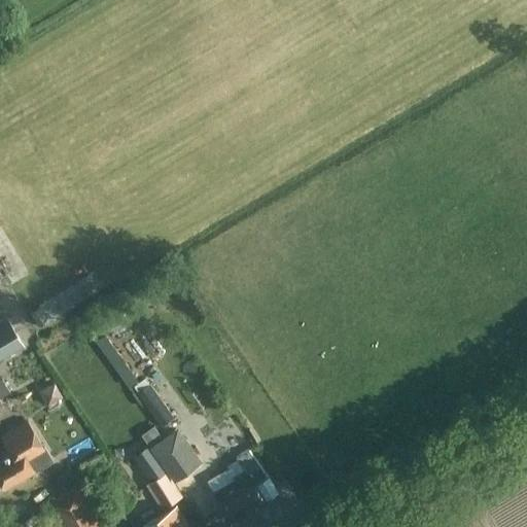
[(71,285),(42,306),(49,315),(78,295),(71,285)]
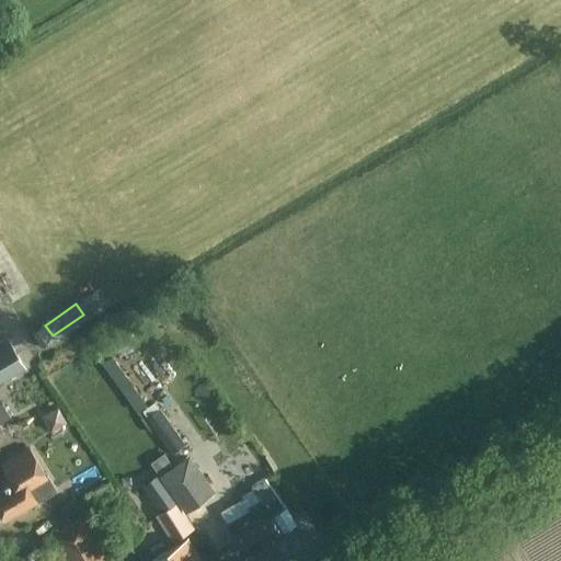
[(0,381),(24,368),(7,338),(0,341),(0,381)]
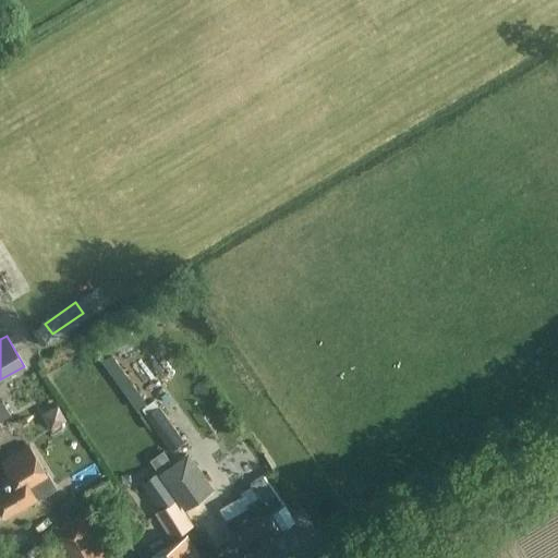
[(0,432),(0,420),(10,414),(1,400),(0,400),(0,435),(1,435),(0,432)]
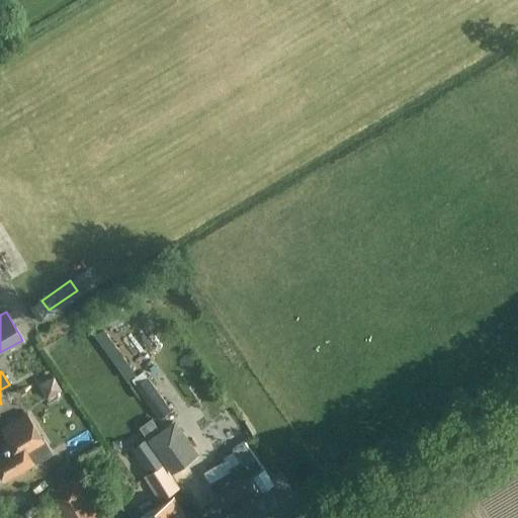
[(135,385),(158,418),(171,409),(148,376),(135,385)]
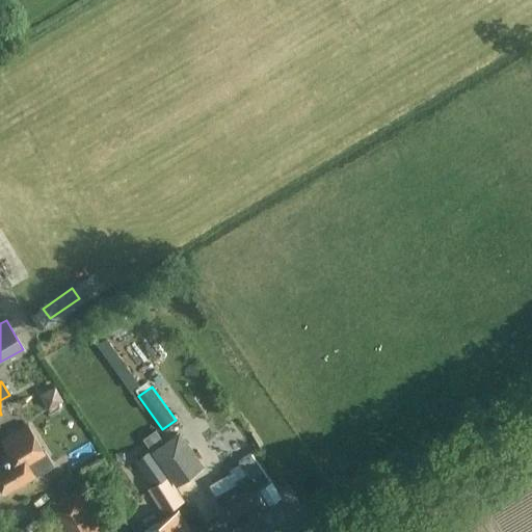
[(26,461),(35,456),(43,451),(26,423),(0,437),(0,440),(6,451),(0,454),(0,456),(1,459),(0,460),(0,485),(3,491),(33,474),(26,461)]
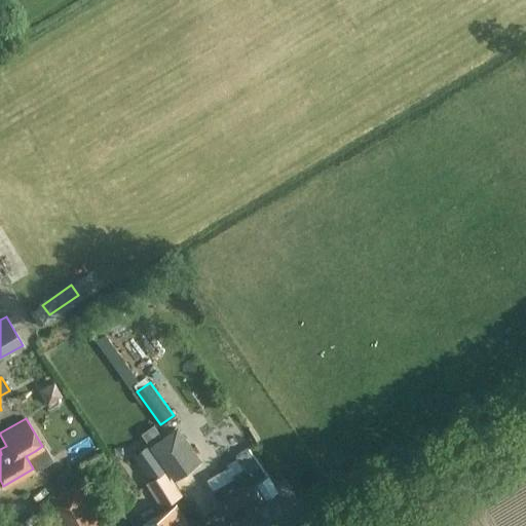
[(235,456),(243,467),(232,475),(233,478),(213,490),(218,499),(217,499),(229,521),(264,500),(255,483),(268,475),(267,474),(266,475),(248,448),(235,456)]
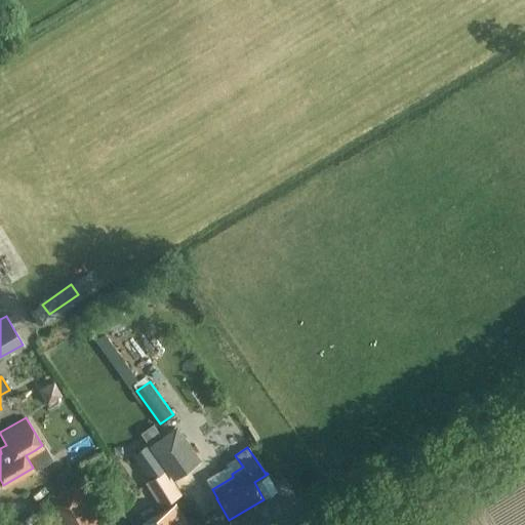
[(146,482),(161,507),(182,493),(166,469),(146,482)]
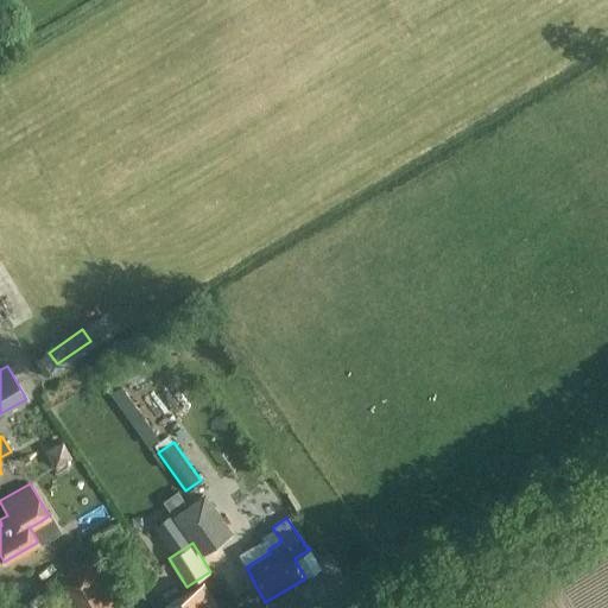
[(127,607),(96,556),(52,582),(68,607),(74,605),(75,607),(127,607)]
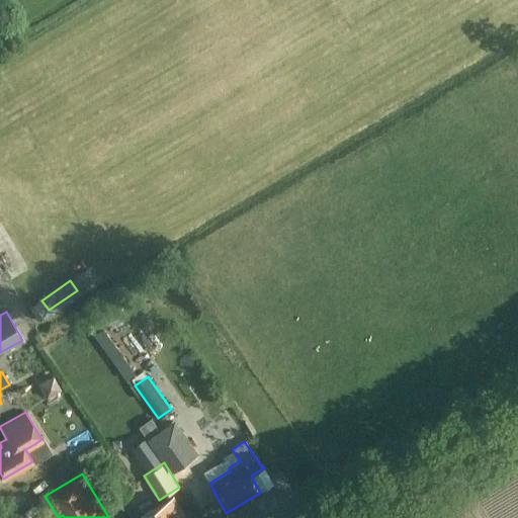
[(186,517),(173,497),(140,517),(141,517),(186,517)]
